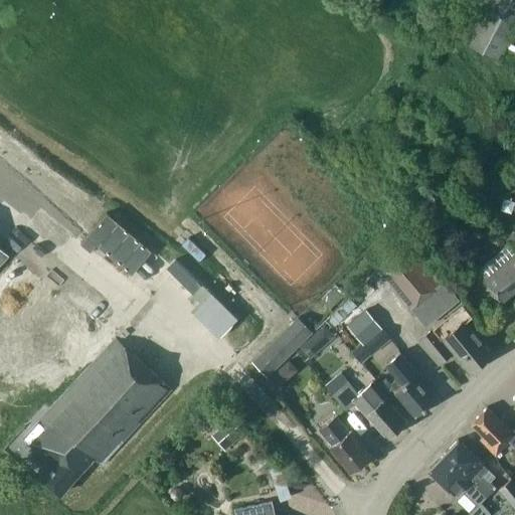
[(514,26),(514,0),(491,0),(469,45),(498,60),(514,26)]
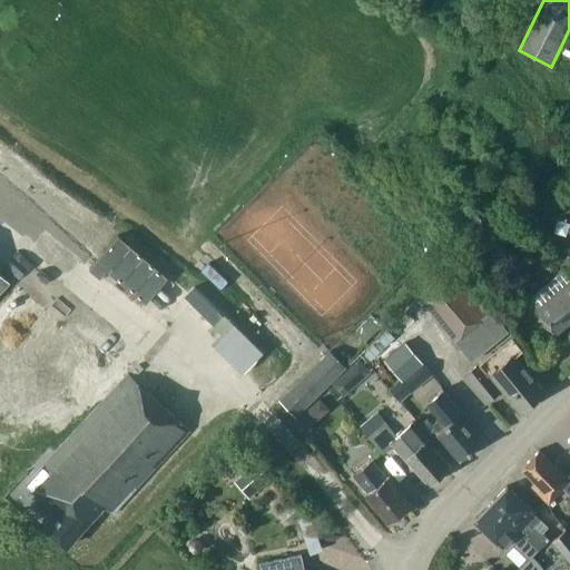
[(169,278),(119,236),(91,269),(101,279),(108,272),(147,304),(169,278)]
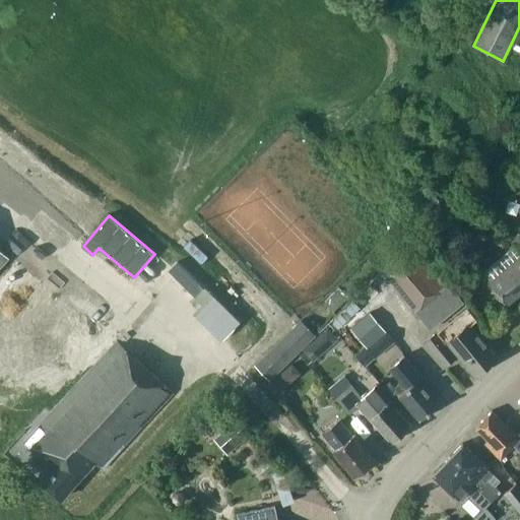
[(519,236),(513,242),(516,246),(484,271),(492,280),(490,282),(508,305),(519,295),(519,236)]
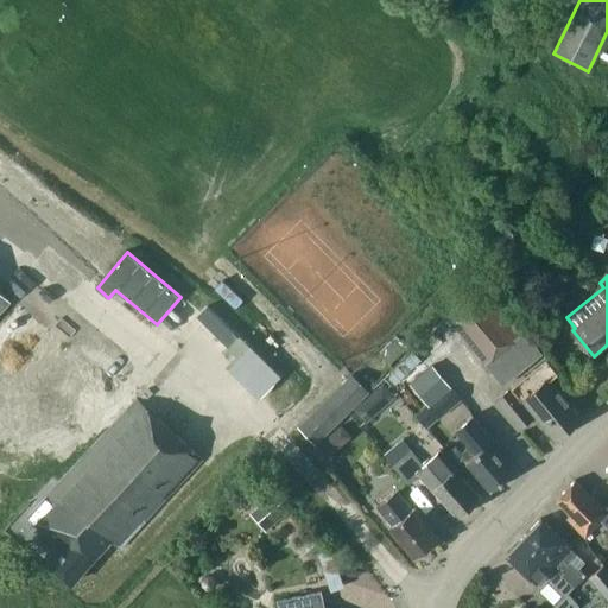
[(486,363),(520,336),(482,289),(448,316),(486,363)]
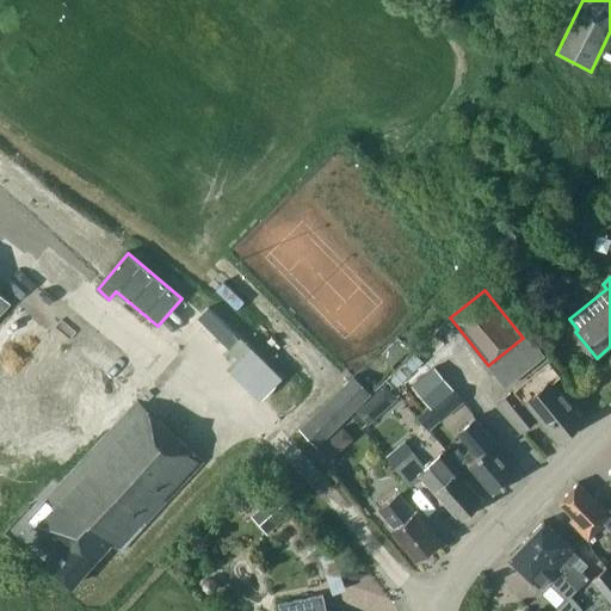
[(0,313),(10,302),(0,292),(0,313)]
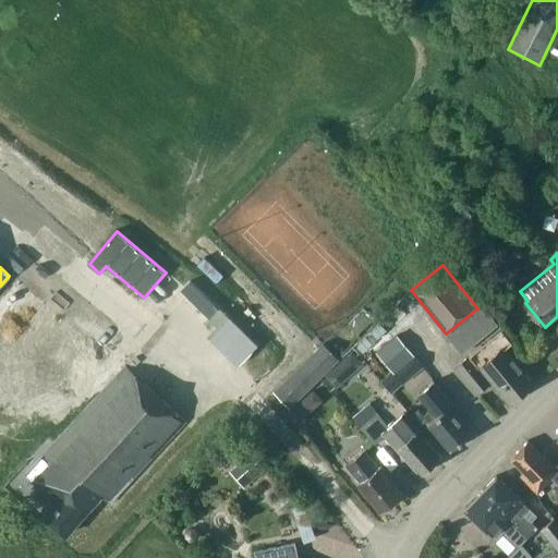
[(191,281),(181,291),(209,319),(218,310),(191,281)]
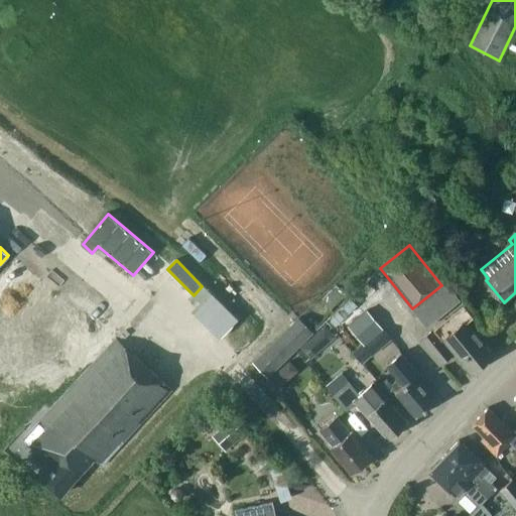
[(441,285),(412,308),(427,327),(462,299),(446,281),(441,285)]
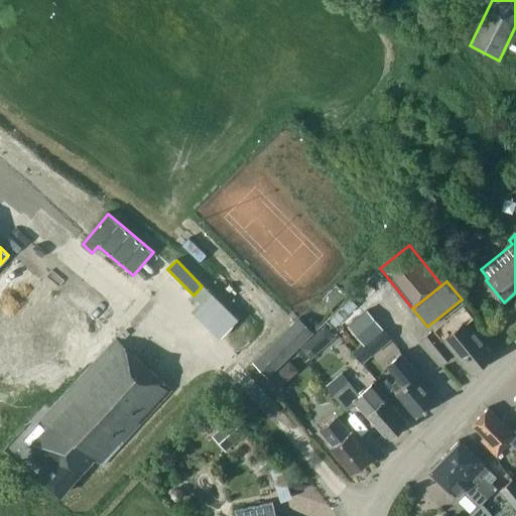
[(346,294),(337,285),(320,300),(330,309),(346,294)]
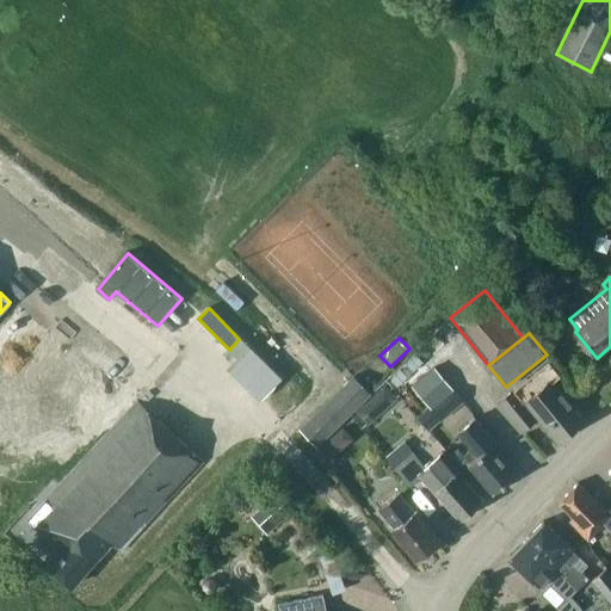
[(283,378),(252,349),(229,371),(260,402),(283,378)]
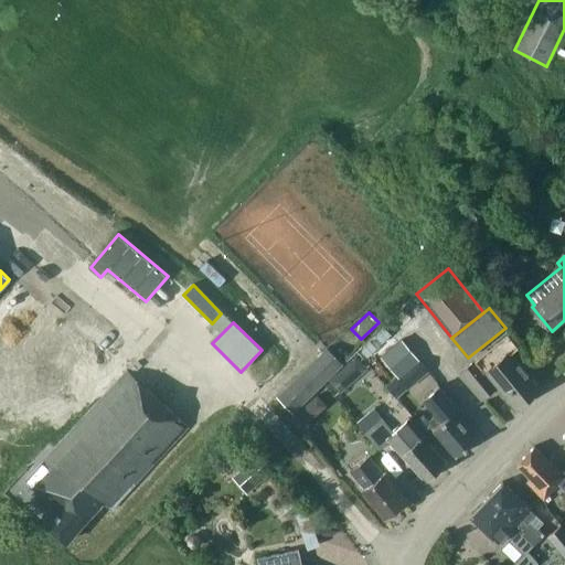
[(541,387),(512,353),(521,345),(510,332),(462,372),(483,397),(499,384),(516,407),(541,387)]
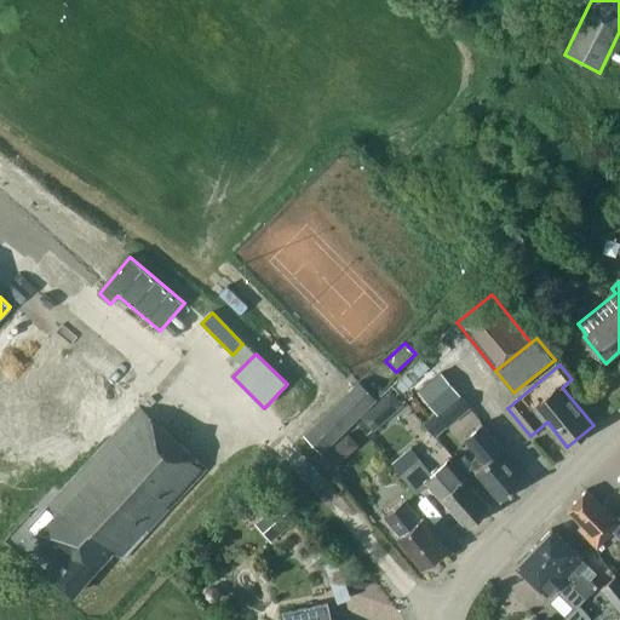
[(440,417),(463,399),(442,372),(419,391),(440,417)]
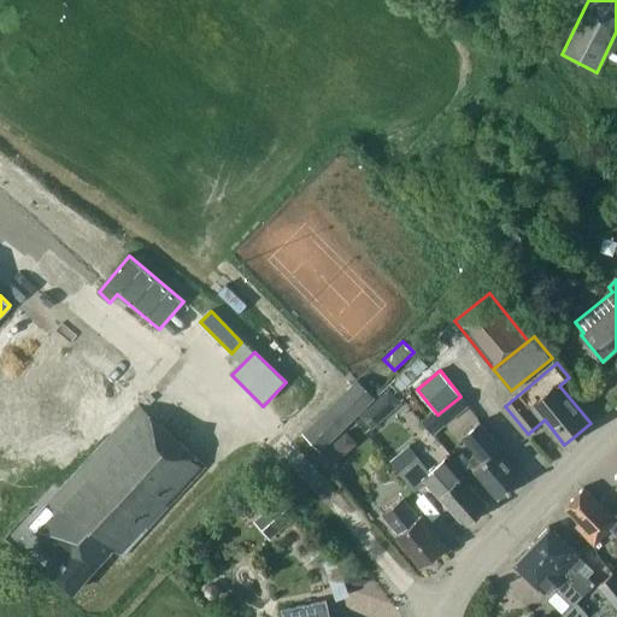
[(358,380),(304,434),(321,451),(375,398),(358,380)]
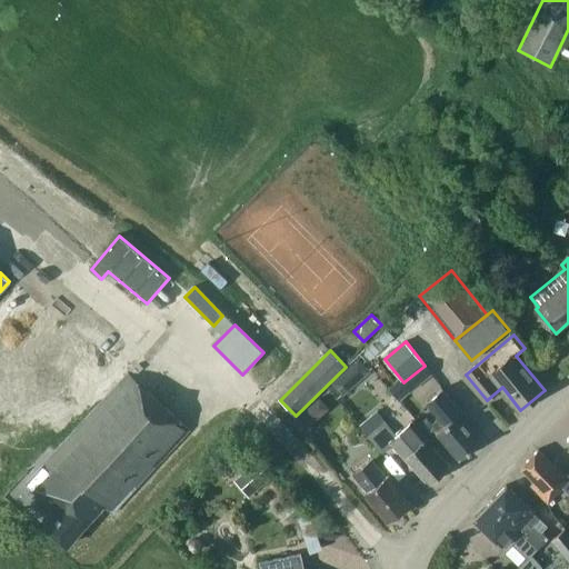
[(331,382),(342,396),(370,371),(359,359),(339,376),(331,382)]
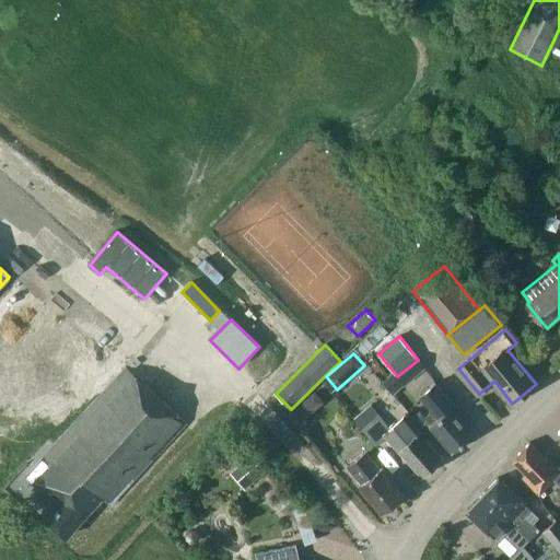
[(418,360),(397,376),(405,386),(426,369),(418,360)]
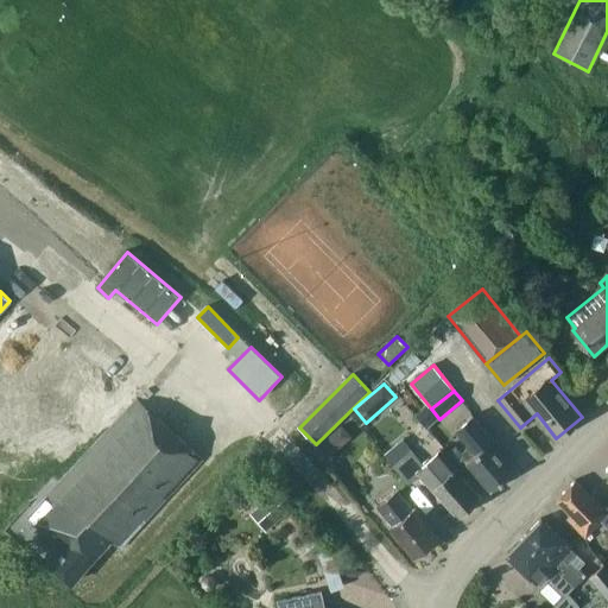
[(203,458),(138,399),(30,517),(62,545),(48,561),(73,583),(112,540),(120,549),(203,458)]
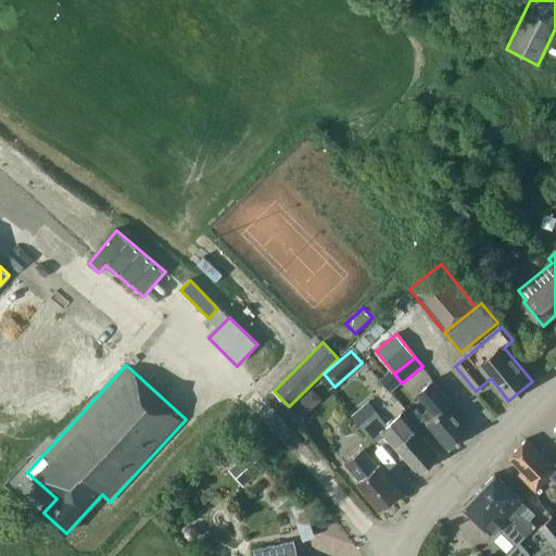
[(447,404),(446,405),(441,399),(445,395),(432,381),(420,392),(429,401),(427,403),(430,407),(422,414),(418,408),(411,414),(425,430),(430,426),(450,449),(470,431),(447,404)]
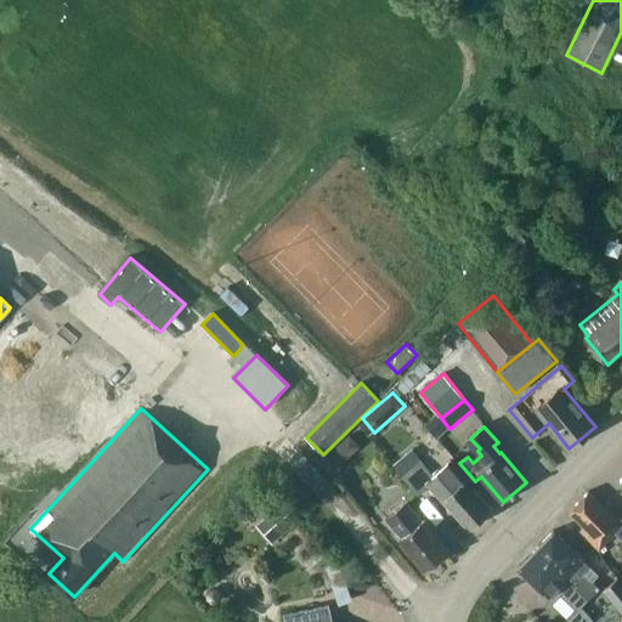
[(323,458),(334,471),(343,463),(343,452),(337,446),(323,458)]
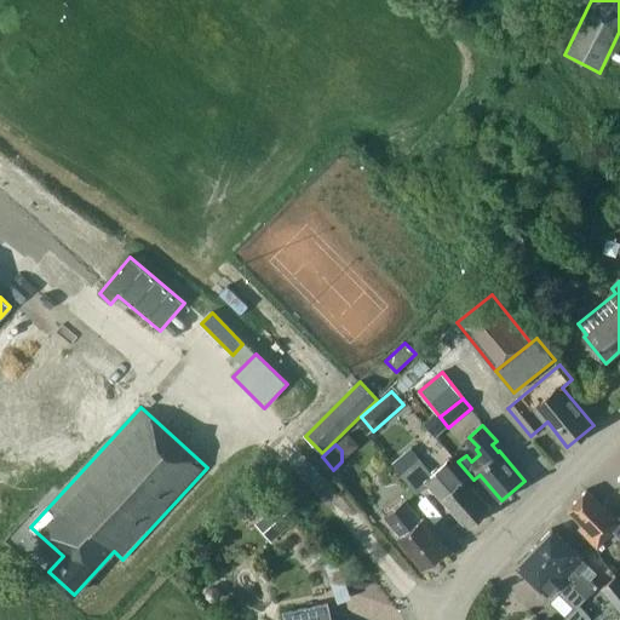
[(412,447),(392,463),(401,475),(420,459),(412,447)]
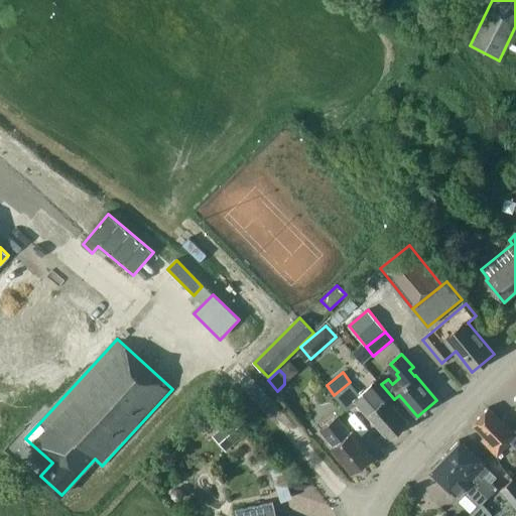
[(357,402),(389,438),(407,422),(386,398),(387,397),(374,383),(360,395),(349,383),(334,396),(348,411),(357,402)]
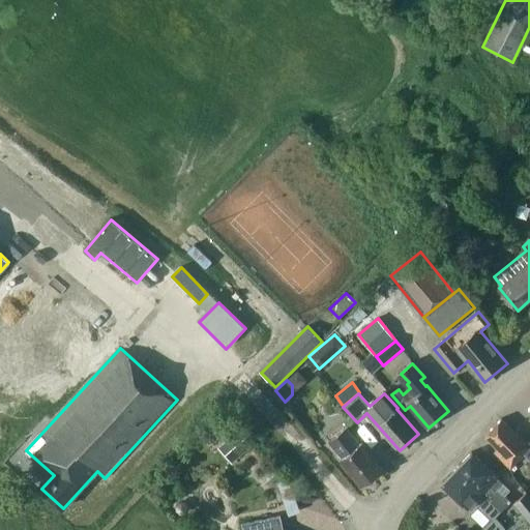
[(210,420),(223,435),(235,424),(223,409),(210,420)]
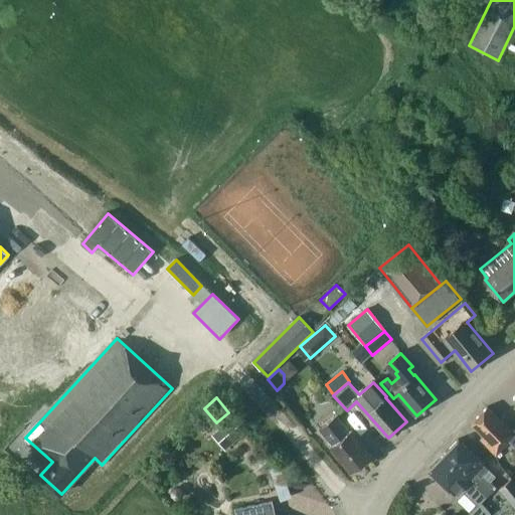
[(481,439),(497,455),(510,443),(514,448),(514,428),(507,420),(504,422),(488,406),(472,422),(484,436),(481,439)]
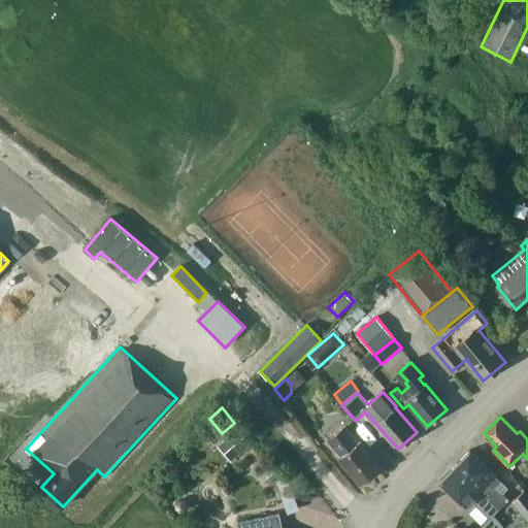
[(241,426),(218,447),(231,461),(255,440),(241,426)]
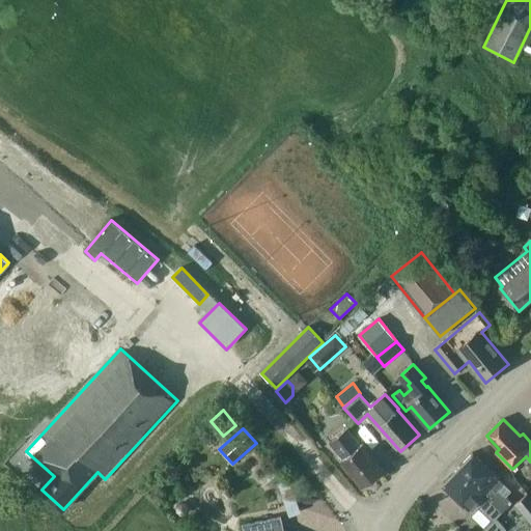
[(360,445),(352,435),(346,428),(330,442),(343,459),(341,460),(362,486),(384,470),(362,443),(360,445)]
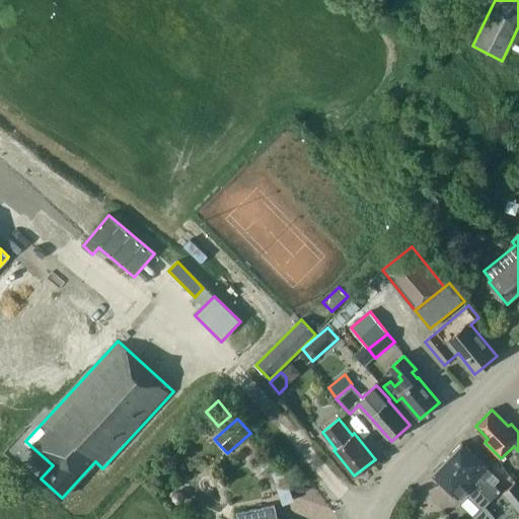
[(491,500),(500,491),(486,476),(491,470),(462,443),(447,458),(491,500)]
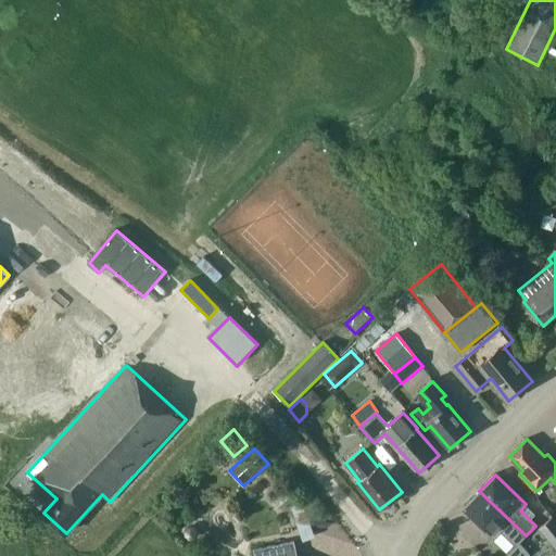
[(519,541),(526,535),(479,491),(464,506),(495,536),(501,531),(516,546),(505,555),(528,555),(531,553),(519,541)]
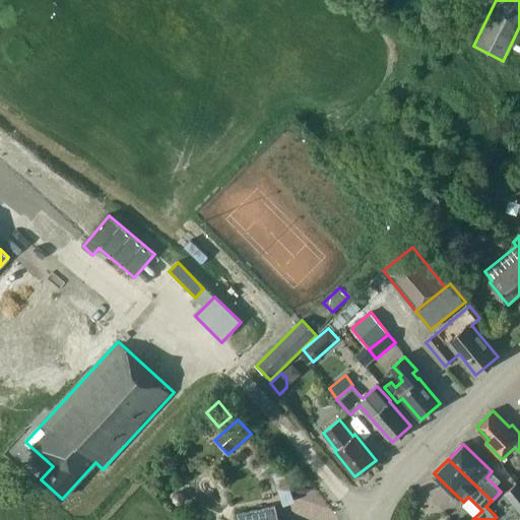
[(282,469),(272,473),(277,486),(287,483),(282,469)]
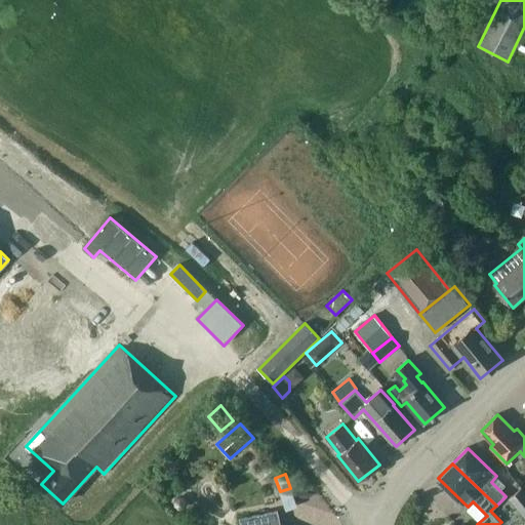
[(524,490),(522,487),(509,499),(524,518),(524,490)]
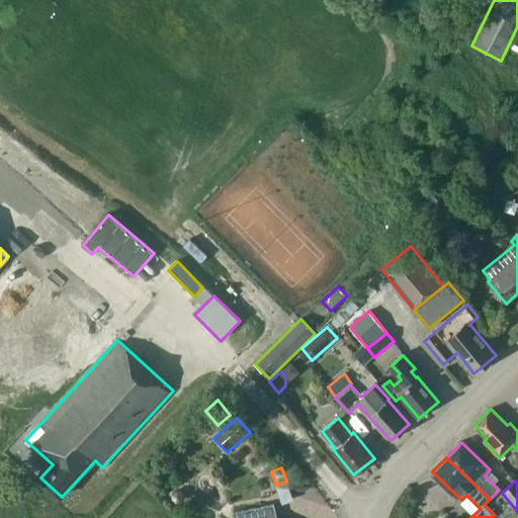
[(277,517),(274,504),(237,512),(238,517),(277,517)]
